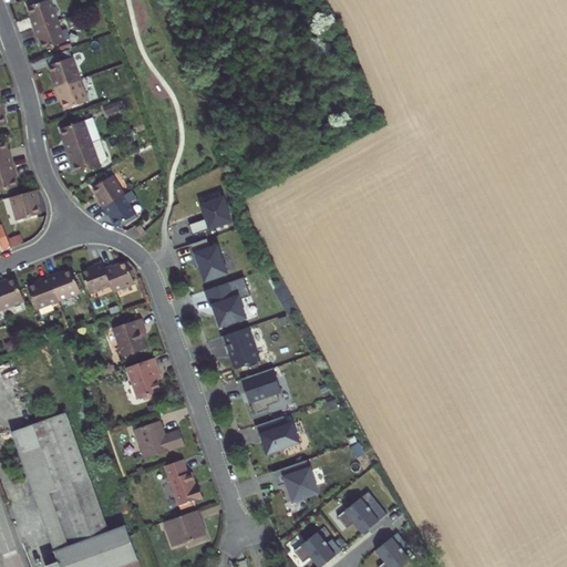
[(31,21),(33,29),(59,20),(51,0),(47,0),(29,7),(33,20),(31,21)]
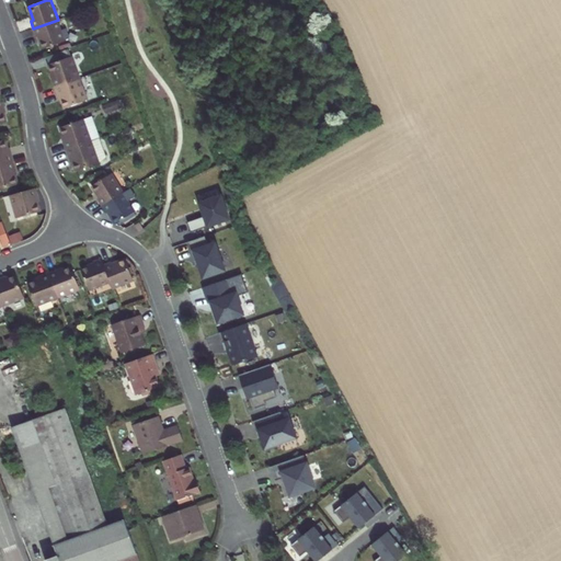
[(66,42),(58,20),(33,29),(36,36),(38,36),(44,49),(66,42)]
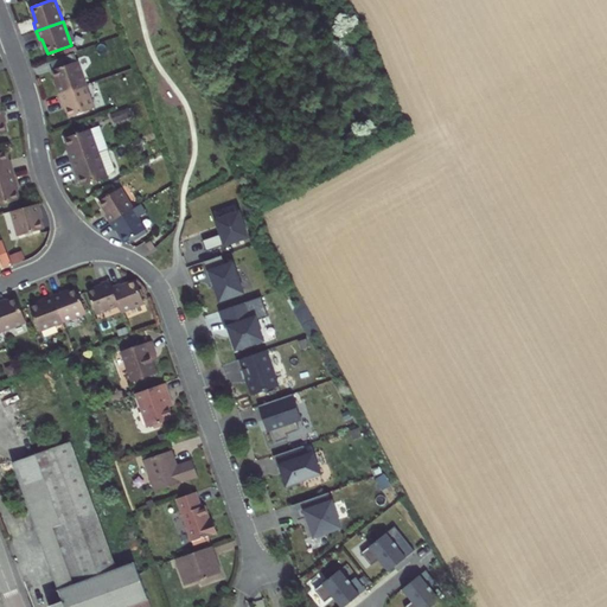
[(56,87),(59,94),(87,84),(78,61),(53,70),(58,85),(56,87)]
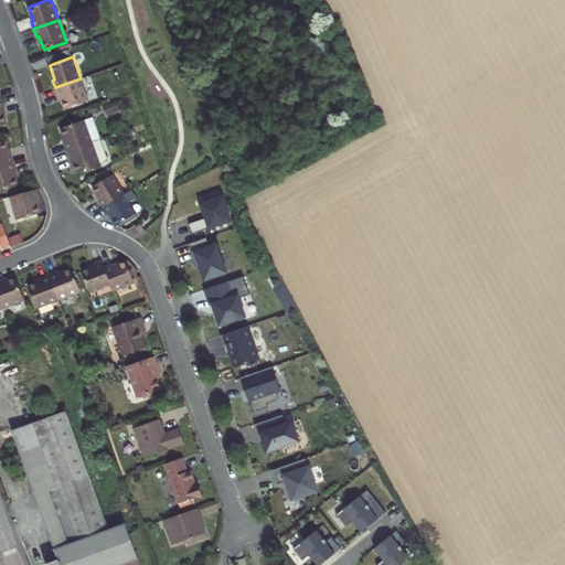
[(87,102),(81,78),(55,87),(57,96),(61,95),(65,109),(87,102)]
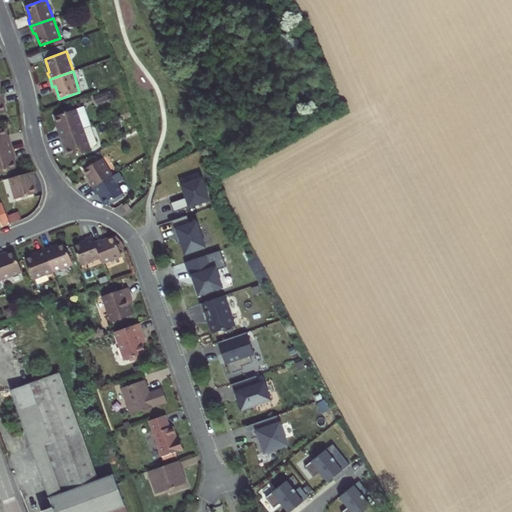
[(109,92),(94,97),(97,104),(111,99),(109,92)]
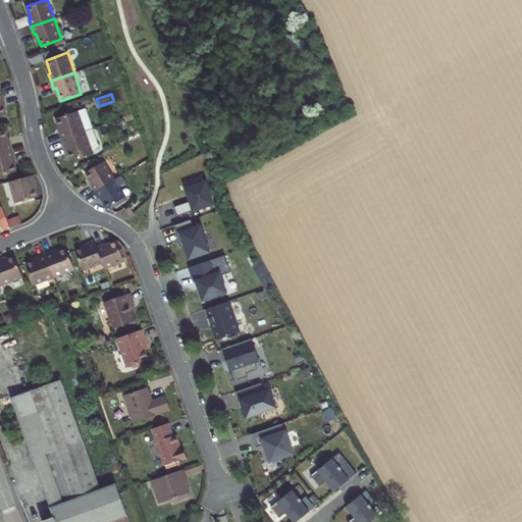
[(59,133),(61,140),(85,132),(76,111),(56,118),(61,132),(59,133)]
